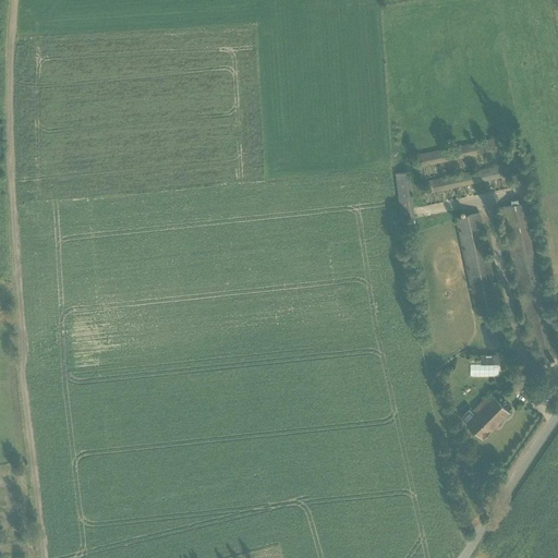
[(501,137),(416,156),(419,168),(505,149),(501,137)]
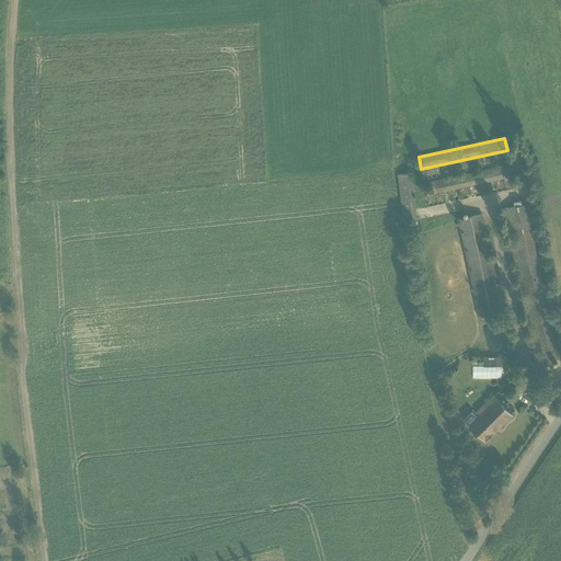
[(510,165),(423,183),(425,196),(512,178),(510,165)]
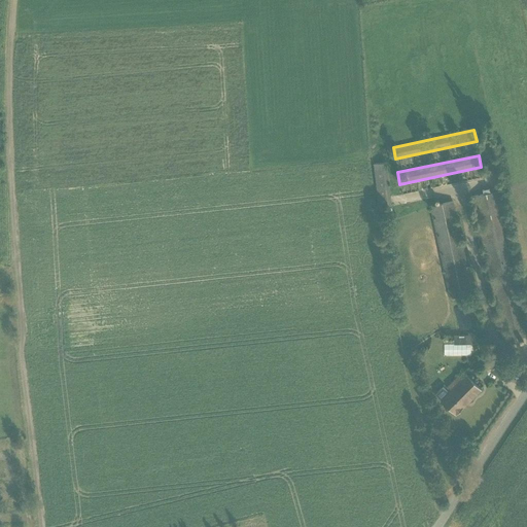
[(391,206),(386,163),(373,165),(378,207),(391,206)]
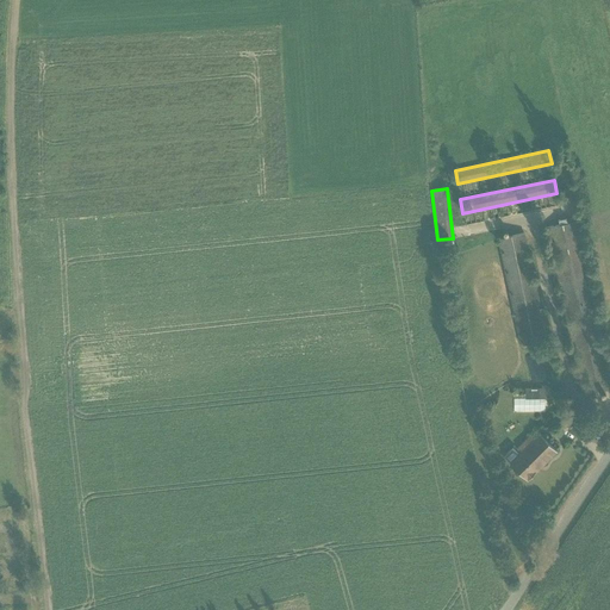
[(559,225),(547,228),(583,396),(596,393),(596,394),(601,394),(599,392),(609,388),(609,374),(577,217),(566,221),(566,218),(558,221),(559,225)]
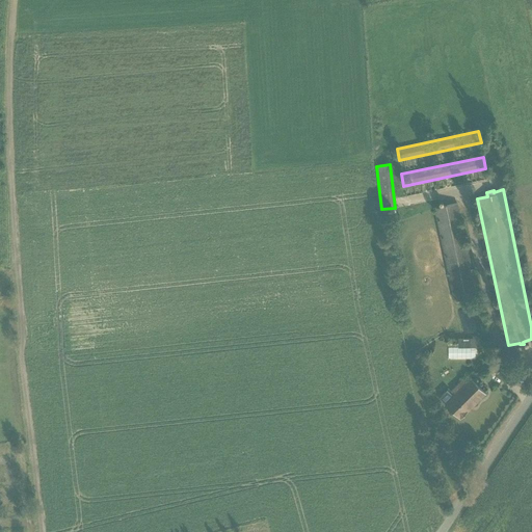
[(477,296),(457,204),(433,209),(453,301),(477,296)]
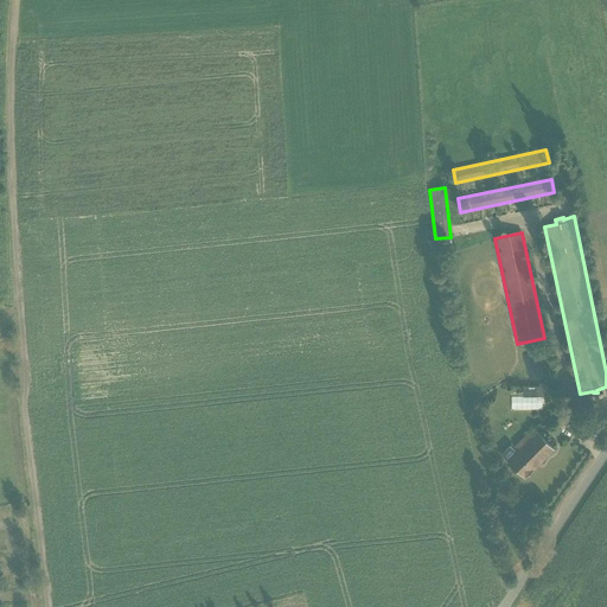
[(543,396),(549,393),(549,387),(522,387),(523,396),(543,396)]
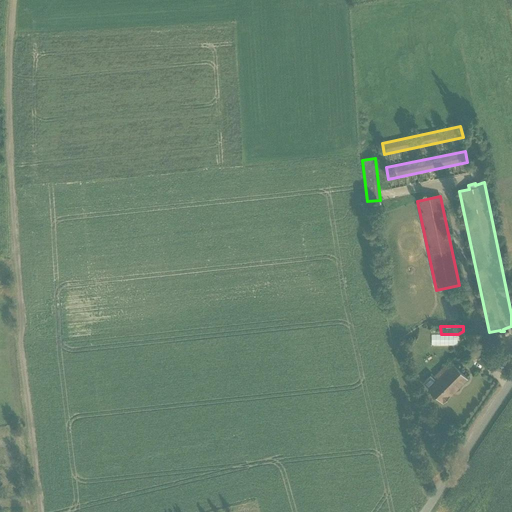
[(461,355),(469,365),(482,355),(474,344),(461,355)]
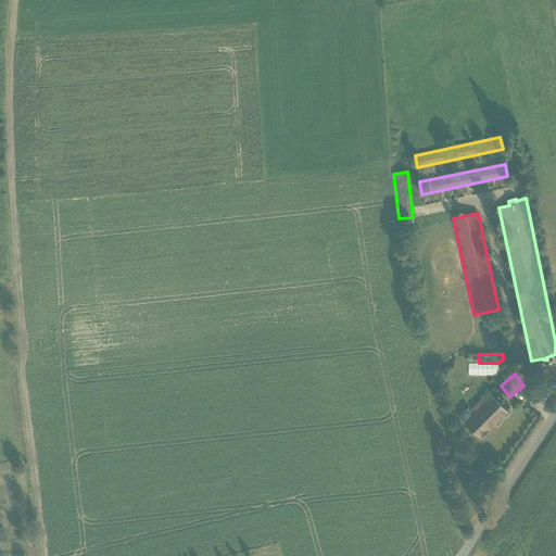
[(480,438),(507,412),(488,391),(470,408),(475,413),(464,422),(480,438)]
